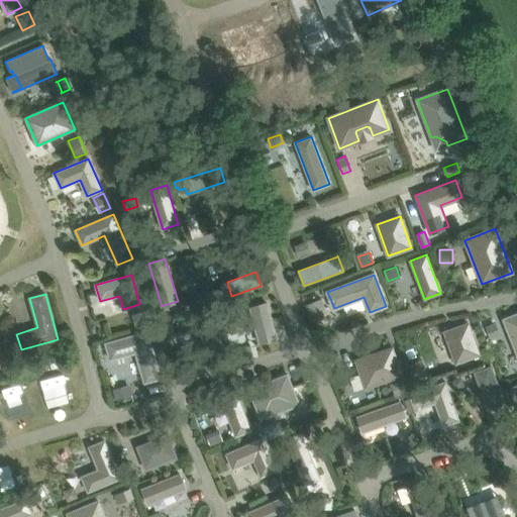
[(203,298),(192,301),(195,310),(206,307),(203,298)]
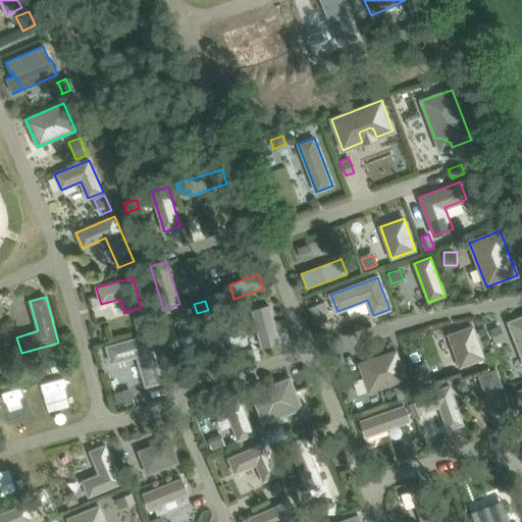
[(324,302),(309,308),(312,318),(328,312),(324,302)]
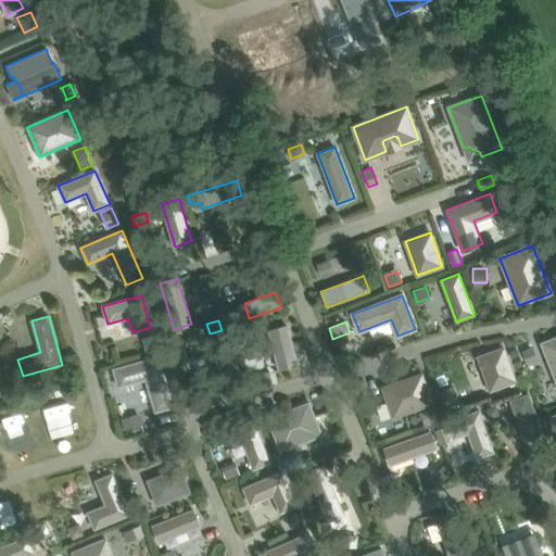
[(288,325),(268,330),(278,369),(279,369),(297,364),(298,364),(288,325)]
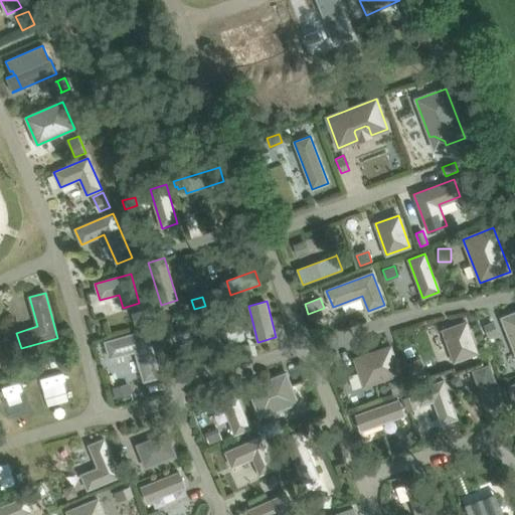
[(142,311),(132,313),(134,324),(144,322),(142,311)]
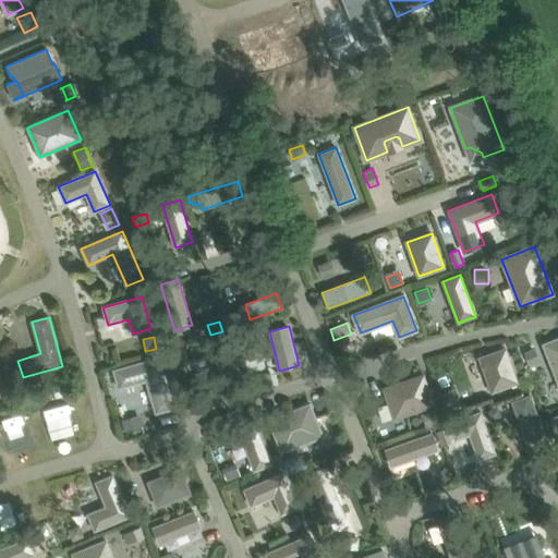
[(223,384),(240,379),(230,339),(192,349),(196,365),(218,360),(223,384)]
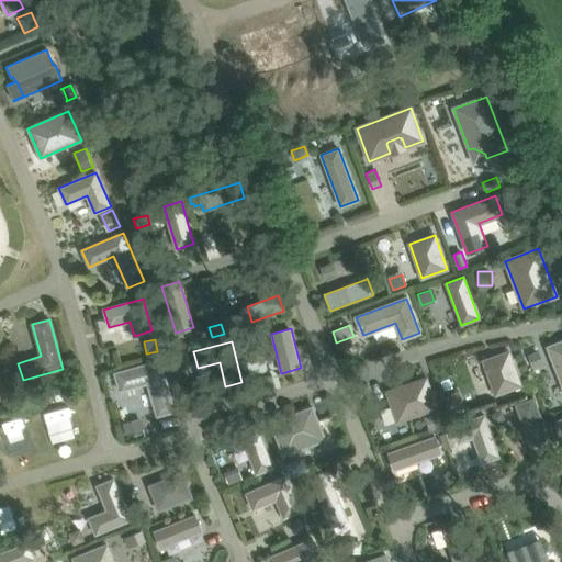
[(561,341),(548,348),(561,380),(561,341)]
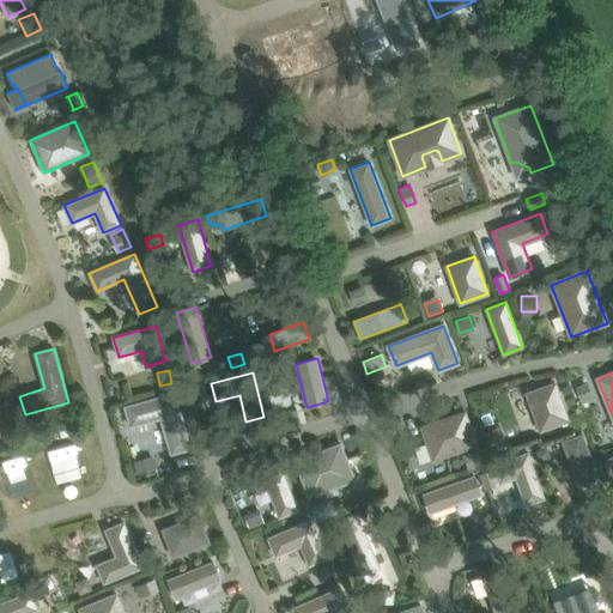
[(584,383),(575,388),(582,404),(592,400),(584,383)]
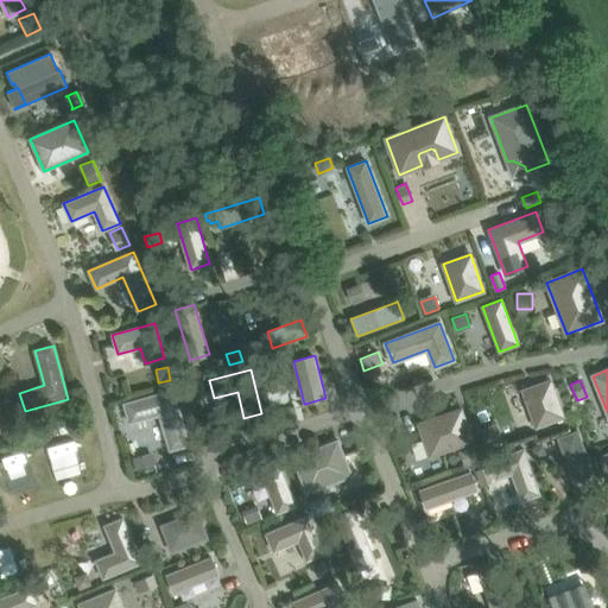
[(201,381),(189,385),(192,400),(204,397),(201,381)]
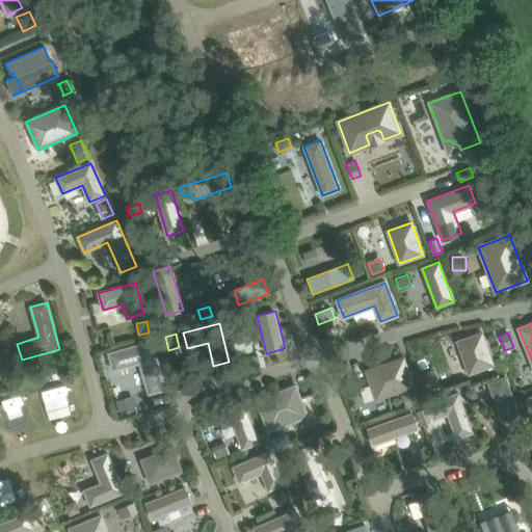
[(469,373),(493,365),(481,334),(457,342),(469,373)]
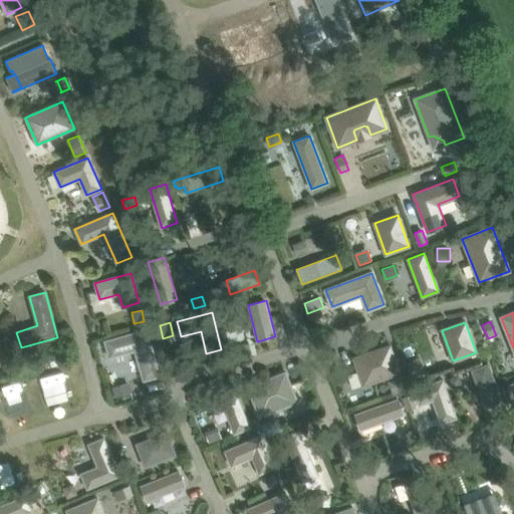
[(160,375),(147,329),(104,341),(109,357),(135,350),(144,380),(160,375)]
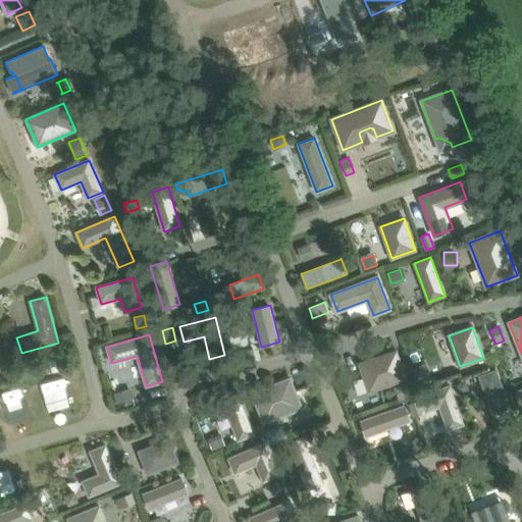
[(406,379),(396,351),(359,364),(369,392),(406,379)]
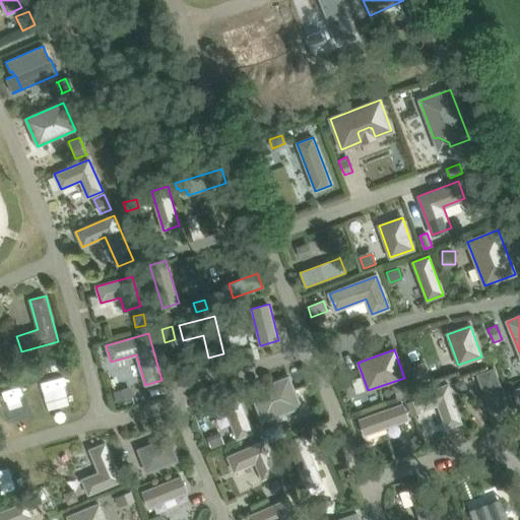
[(492,413),(508,407),(494,369),(477,375),(492,413)]
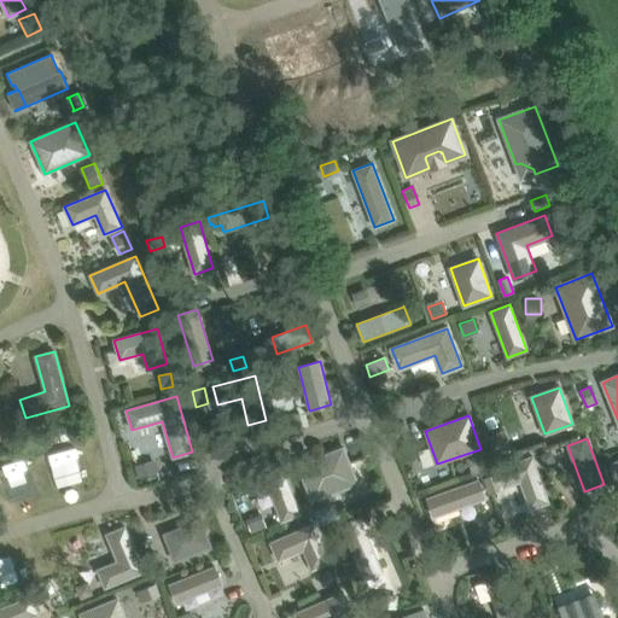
[(312,501),(357,483),(343,447),(298,465),(312,501)]
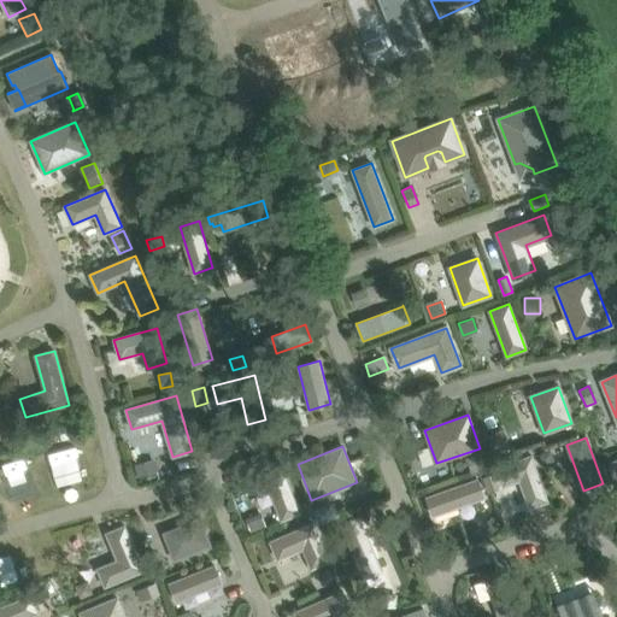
[(550,450),(540,454),(544,465),(552,462),(553,458),(550,450)]
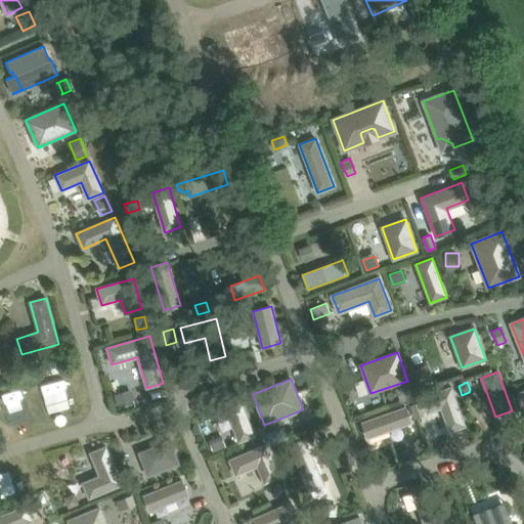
[(66,383),(40,388),(45,409),(70,403),(66,383)]
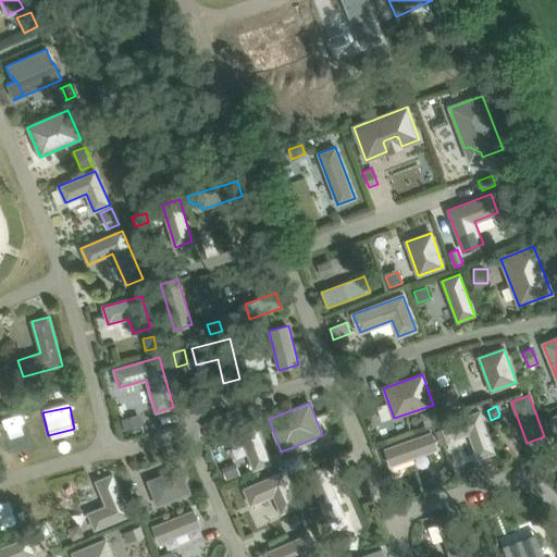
[(436,408),(421,413),(425,426),(441,421),(436,408)]
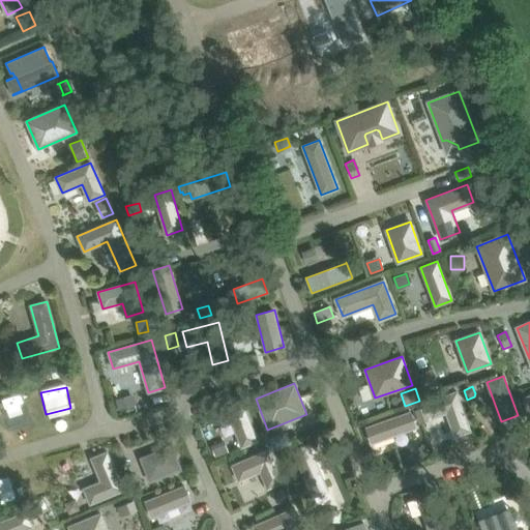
[(18,391),(0,396),(0,412),(2,419),(25,412),(18,391)]
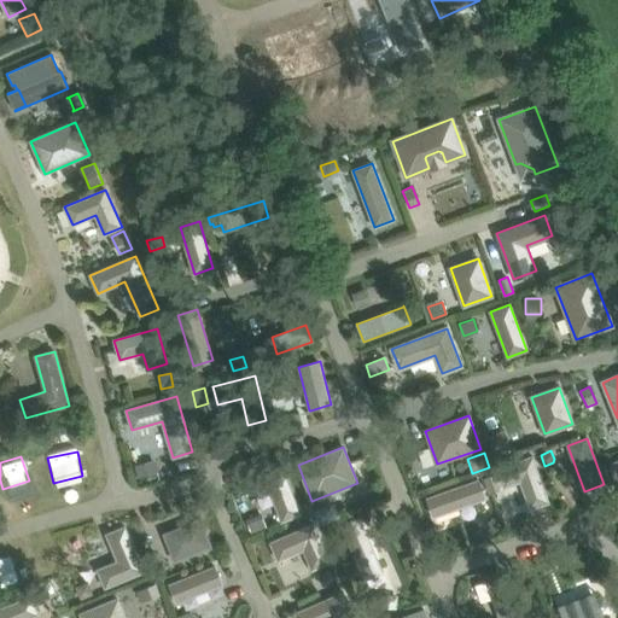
[(505,487),(520,482),(530,509),(548,502),(532,456),(497,468),(505,487)]
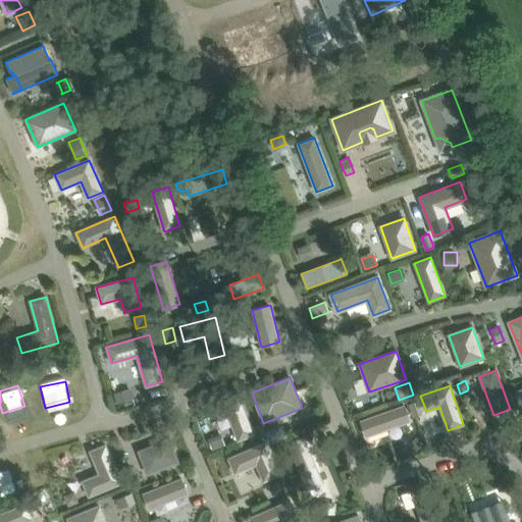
[(129,392),(114,396),(117,404),(132,400),(129,392)]
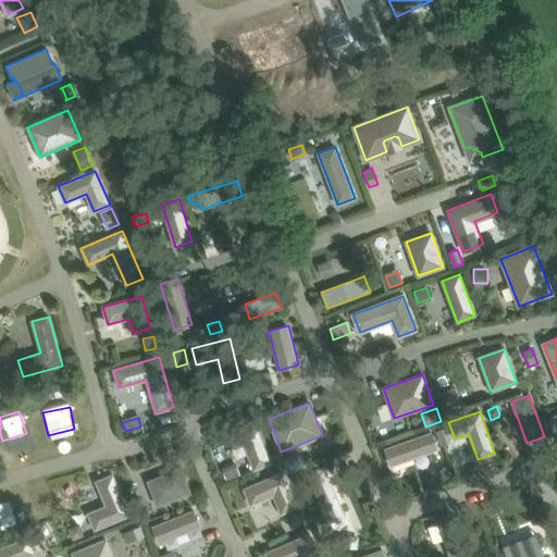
[(256,420),(238,426),(255,469),(272,461),(256,420)]
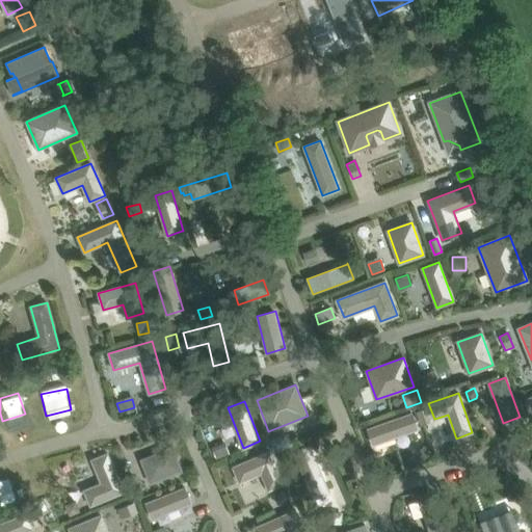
[(426,407),(417,410),(421,425),(431,421),(426,407)]
